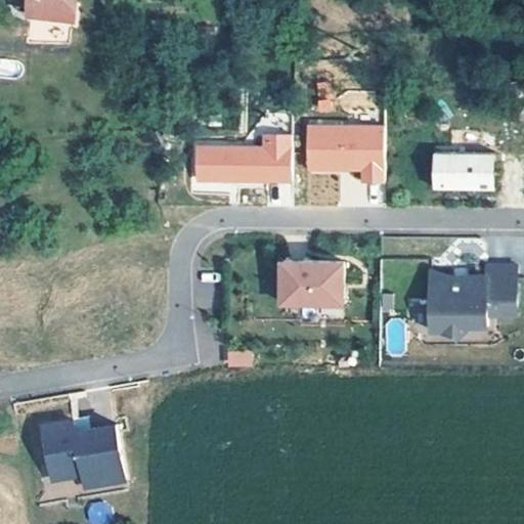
[(75,0),(79,0),(31,0),(30,13),(73,18),(75,0)]
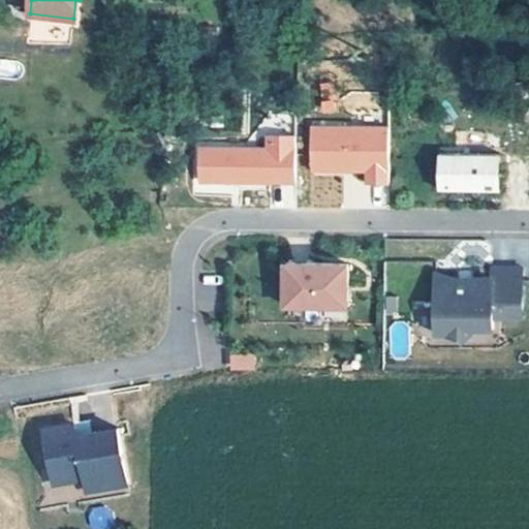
[(364,174),(364,186),(390,185),(389,124),(308,125),(309,174),(364,174)]
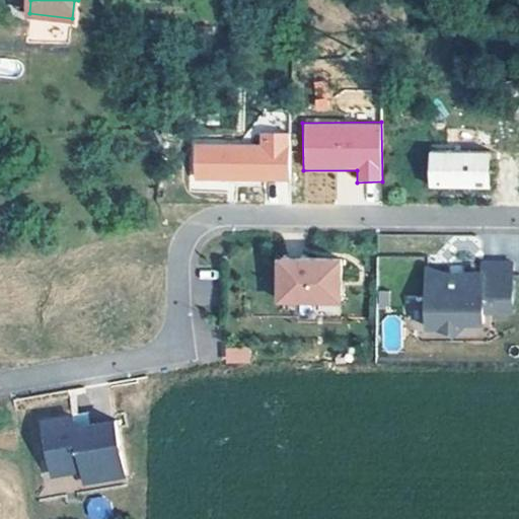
[(289,179),(289,132),(257,132),(257,142),(192,143),(193,180),(289,179)]
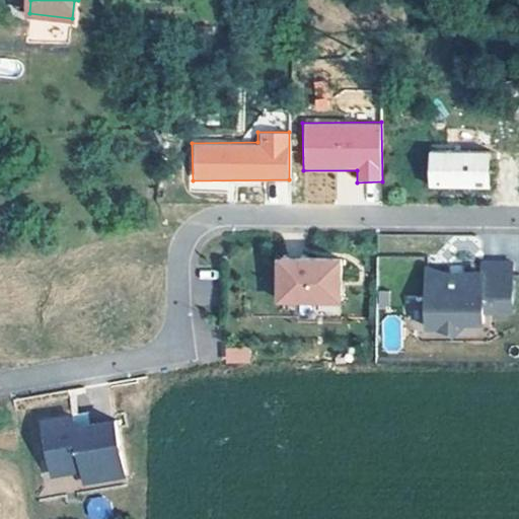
[(491,152),(433,152),(433,188),(491,189),(491,152)]
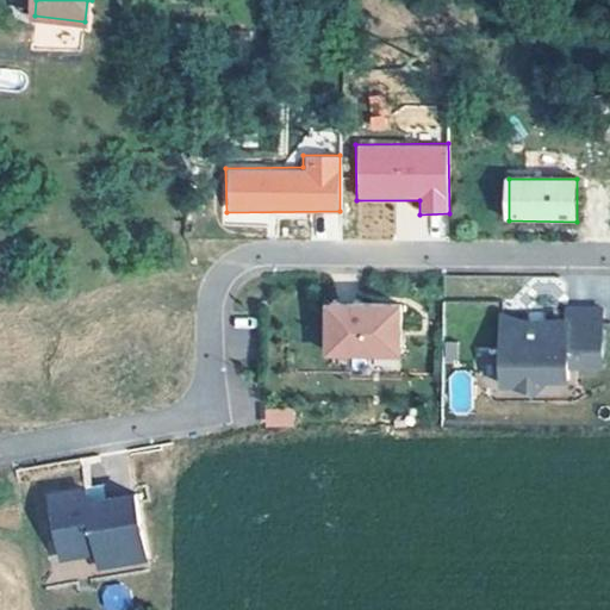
[(405,306),(332,304),(331,353),(404,355),(405,306)]
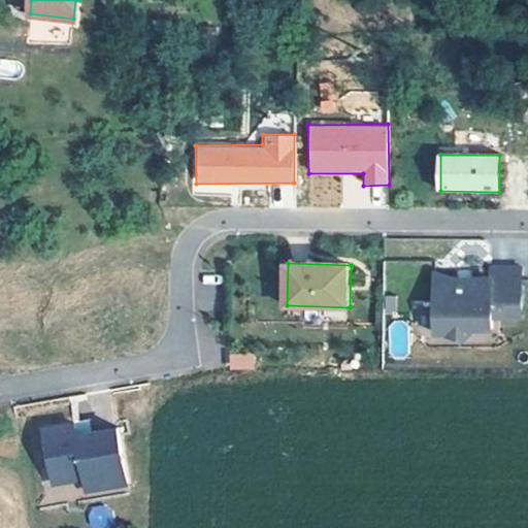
[(494,331),(494,321),(524,321),(524,270),(493,270),(493,282),(437,282),(437,331),(453,331),(465,343),(477,331),(494,331)]
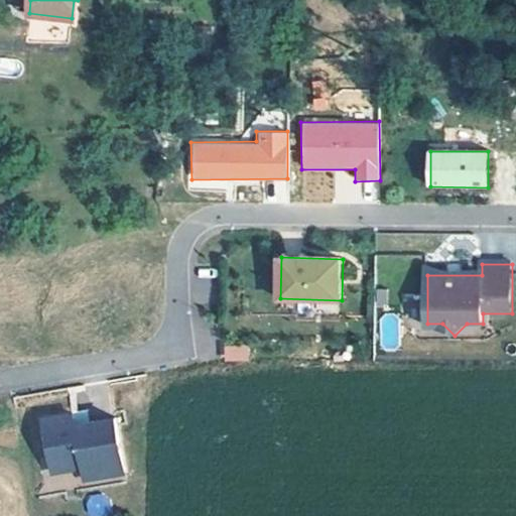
[(248,361),(249,346),(224,345),(224,361),(248,361)]
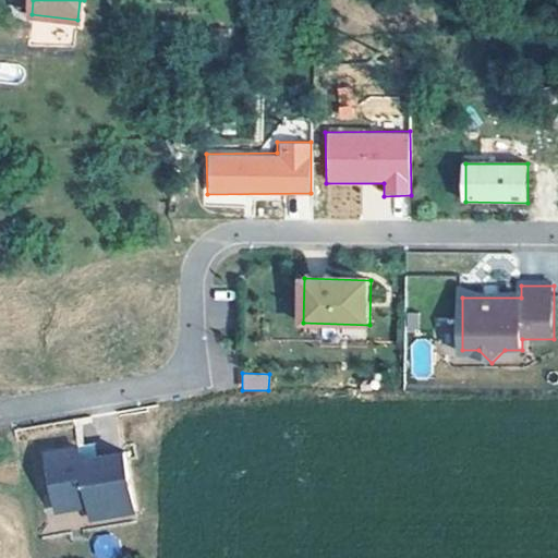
[(104,459),(93,460),(95,468),(101,472),(106,471),(104,459)]
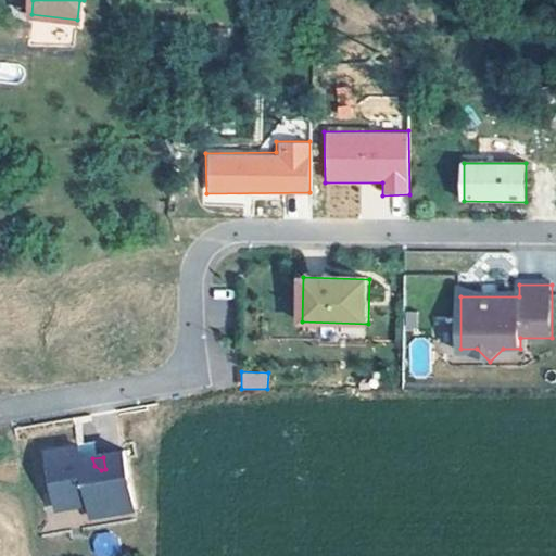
[(148,522),(137,464),(105,469),(101,470),(95,466),(92,458),(62,464),(72,522),(103,516),(105,529),(148,522)]
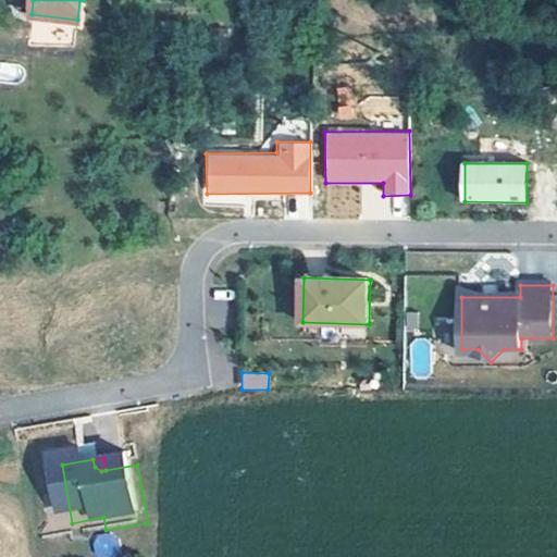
[(96,534),(95,556),(115,556),(116,534),(96,534)]
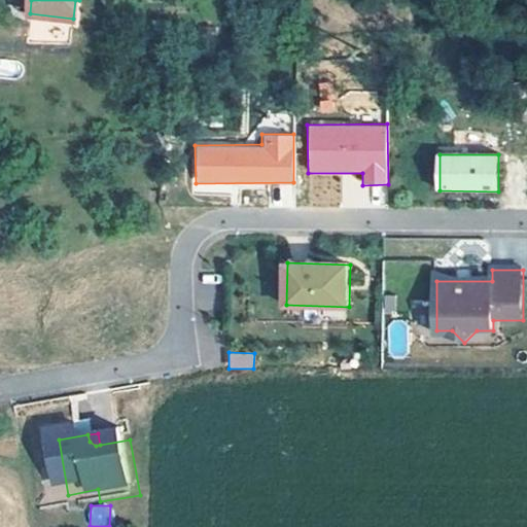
All buildings are outlined.
